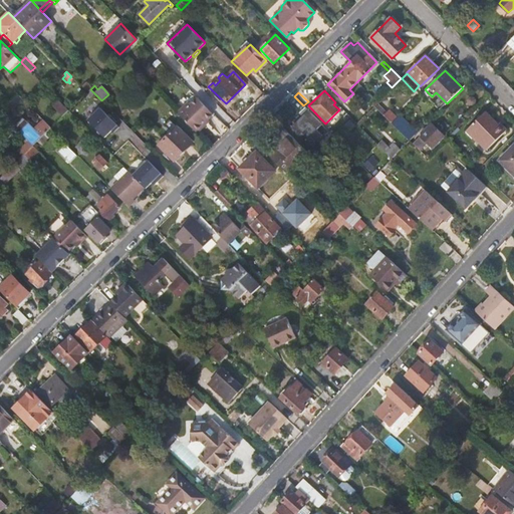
[(186,103),(177,112),(196,133),(205,123),(203,120),(206,117),(212,112),(196,96),(187,105),(186,103)]
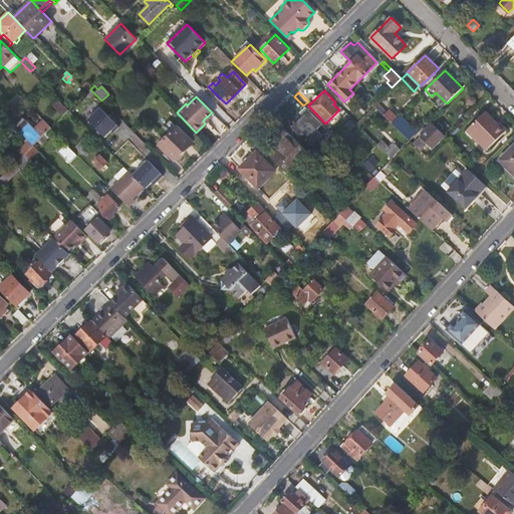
[(52,106),(62,116),(69,110),(58,100),(52,106)]
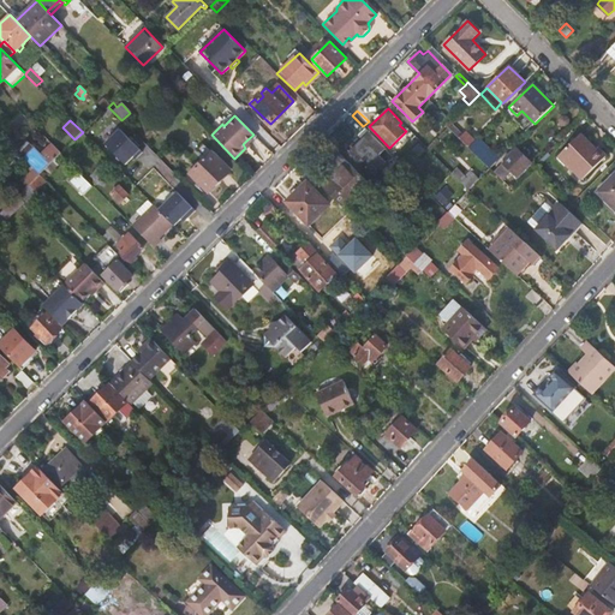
[(114,121),(99,135),(105,142),(120,127),(114,121)]
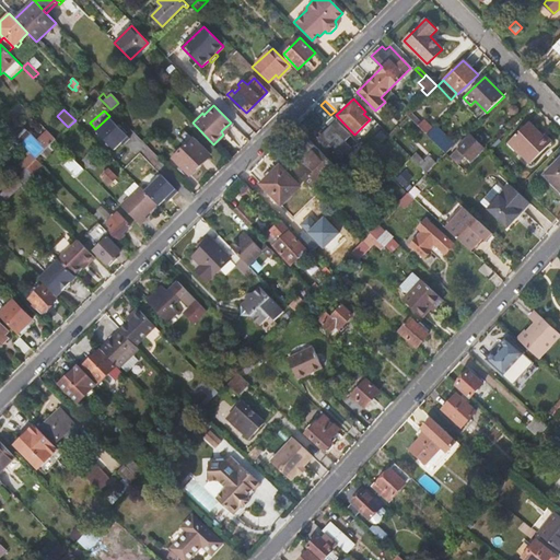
[(343,141),(350,135),(333,117),(327,123),(331,127),(319,139),(339,160),(351,149),(343,141)]
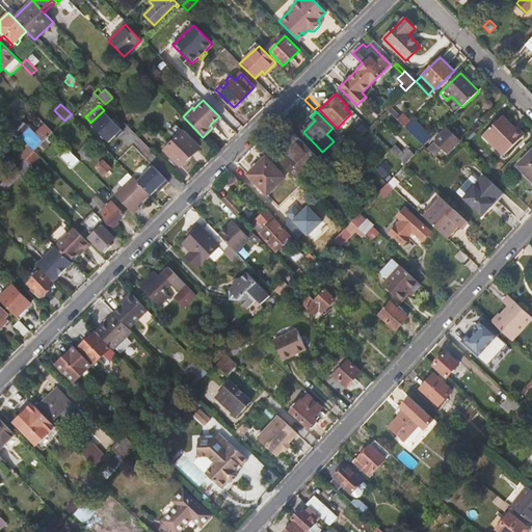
[(123,132),(104,112),(90,125),(108,142),(115,135),(117,137),(123,132)]
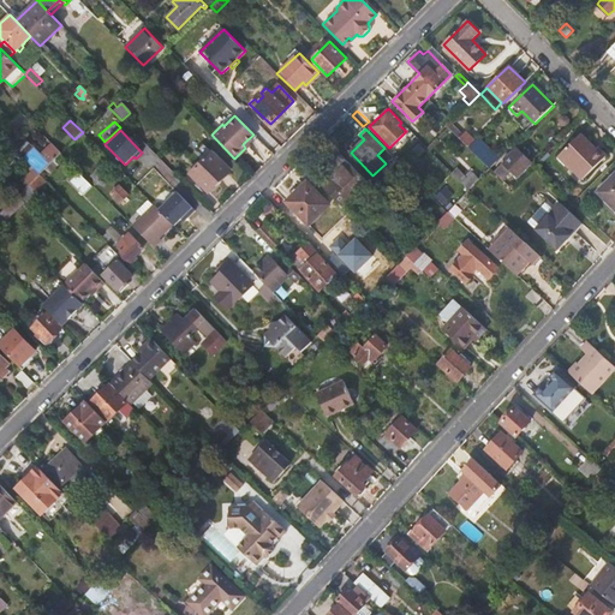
[(466,132),(459,138),(467,147),(475,141),(466,132)]
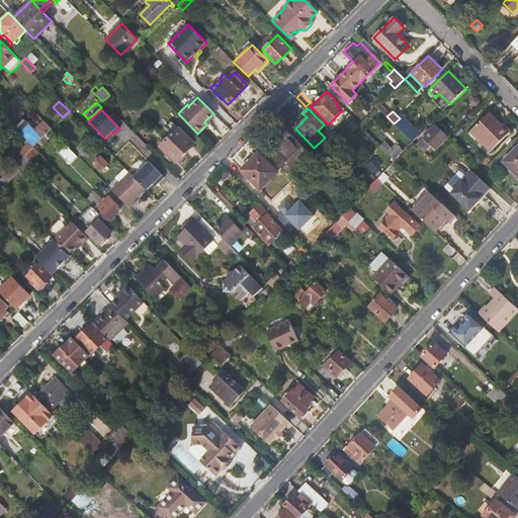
[(491,151),(510,132),(504,125),(502,126),(489,113),(470,131),(491,151)]
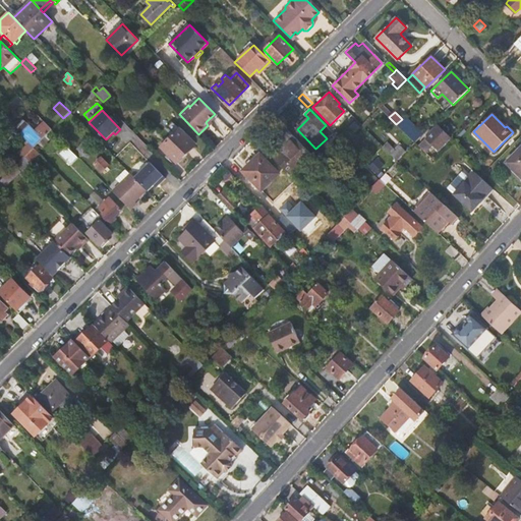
[(406,116),(398,124),(415,140),(423,132),(406,116)]
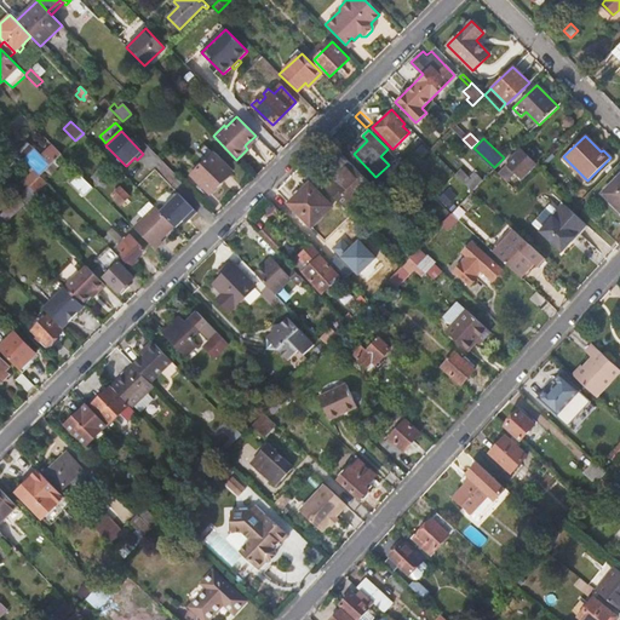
[(23,153),(15,144),(12,148),(21,156),(23,153)]
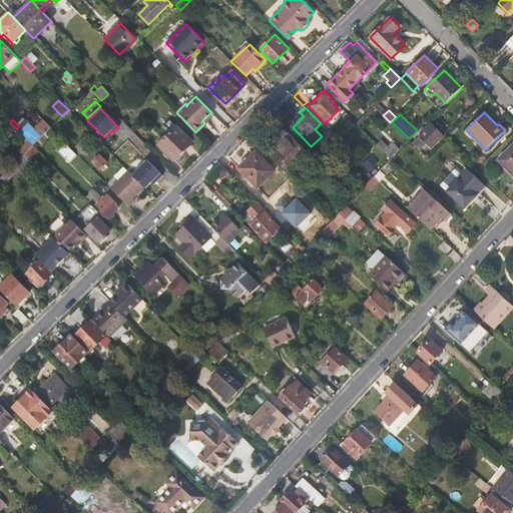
[(51,128),(43,119),(34,127),(31,130),(26,125),(19,132),(24,137),(33,145),(38,140),(44,134),(51,128)]
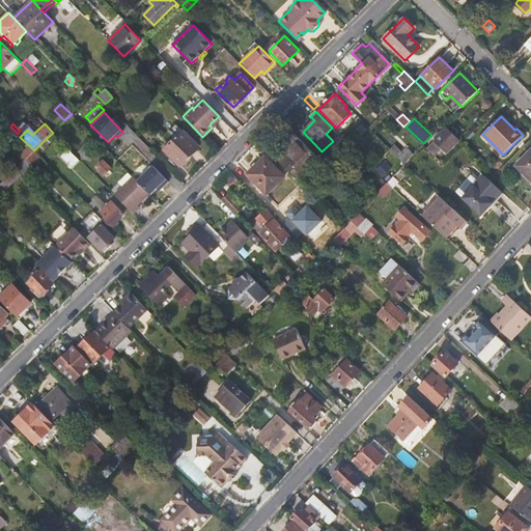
[(373,144),(380,139),(370,130),(368,131),(362,123),(357,129),(373,144)]
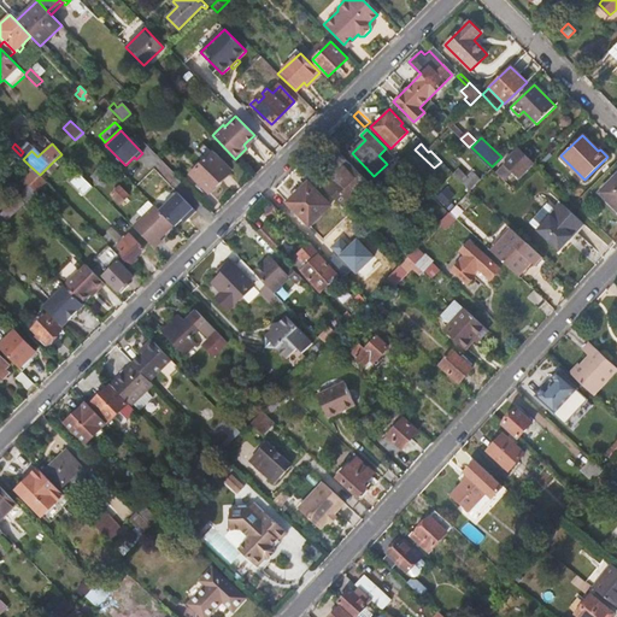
[(518,150),(501,165),(511,175),(513,172),(518,177),(533,164),(518,150)]
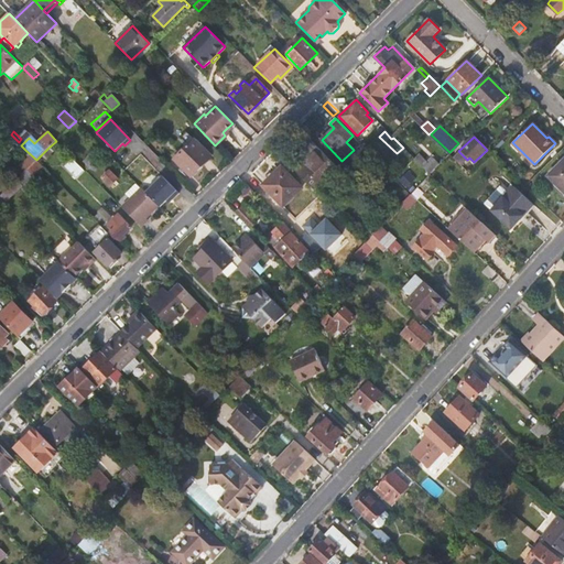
[(194,138),(173,158),(192,176),(213,156),(194,138)]
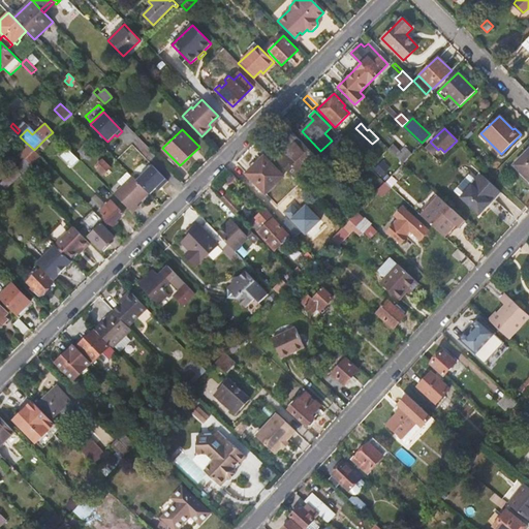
[(292,147),(277,161),(293,178),(315,156),(292,132),(285,138),(292,147)]
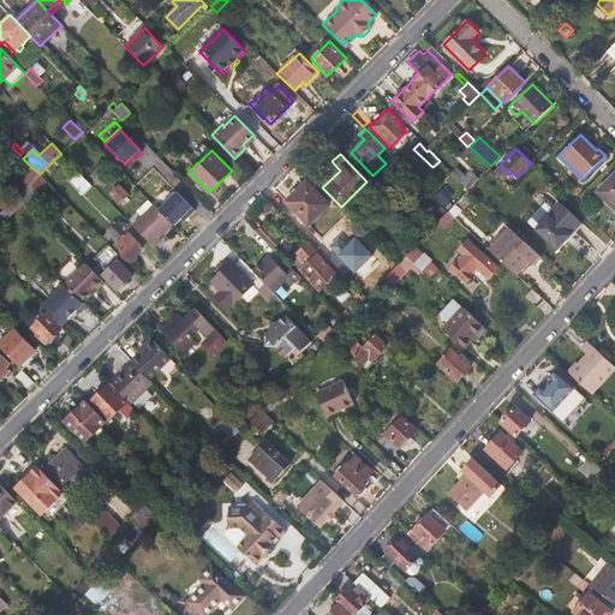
[(58,166),(53,161),(46,168),(51,173),(58,166)]
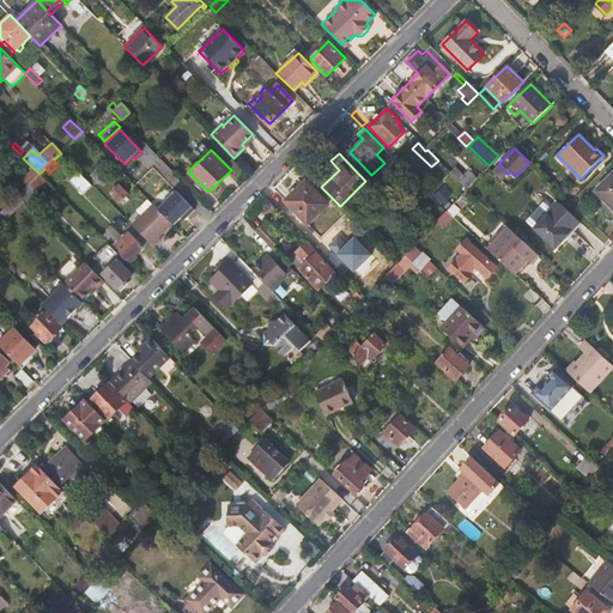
[(439,176),(447,169),(438,161),(431,167),(439,176)]
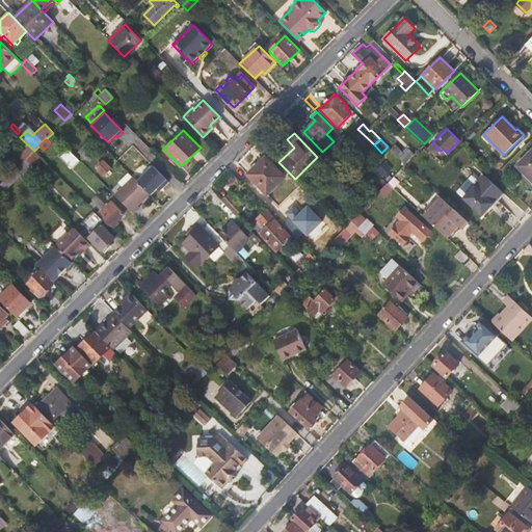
[(437,151),(428,140),(423,145),(432,154),(433,155),(437,151)]
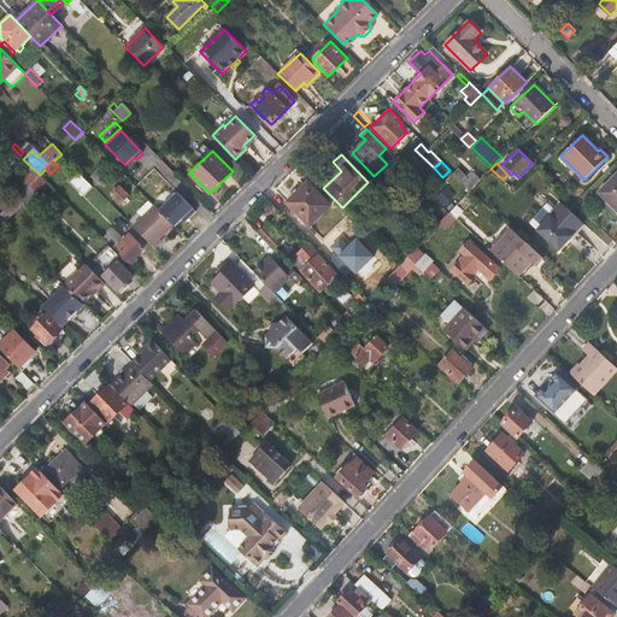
[(97,168),(90,176),(105,186),(110,177),(97,168)]
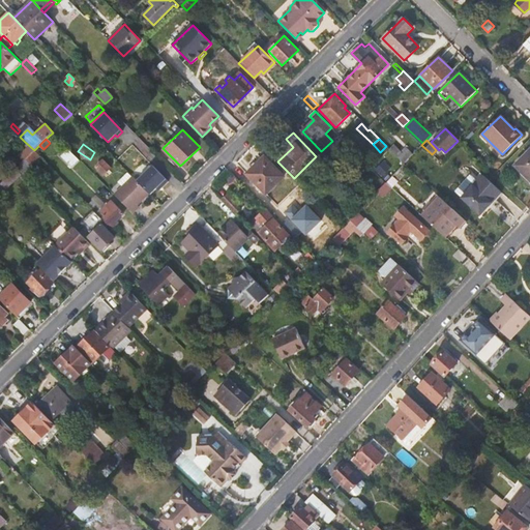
[(394,145),(390,149),(396,156),(401,152),(394,145)]
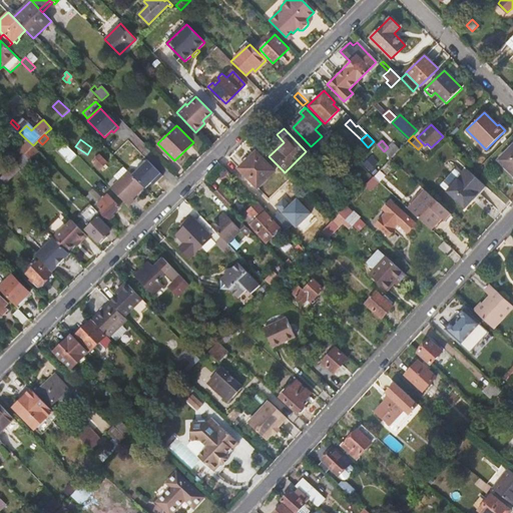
[(388,147),(384,151),(391,158),(400,149),(393,142),(388,147)]
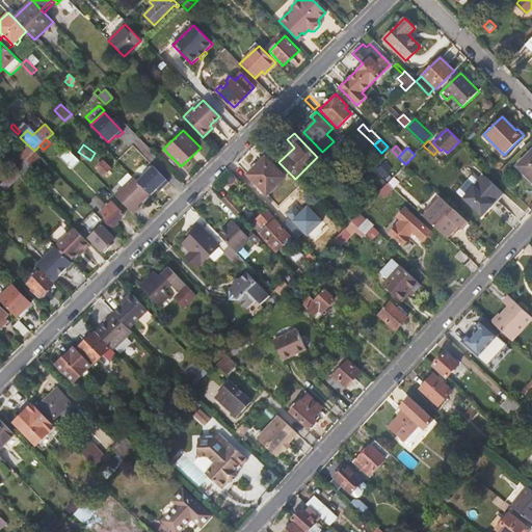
[(531,148),(515,166),(531,181),(531,148)]
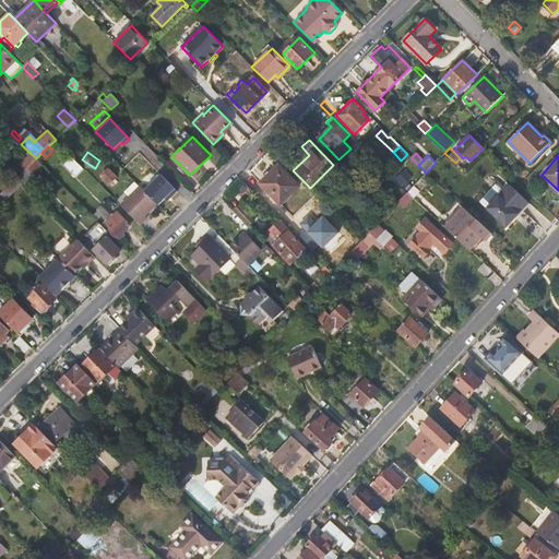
[(32,175),(42,165),(36,158),(26,168),(26,169),(18,178),(26,187),(36,178),(32,175)]
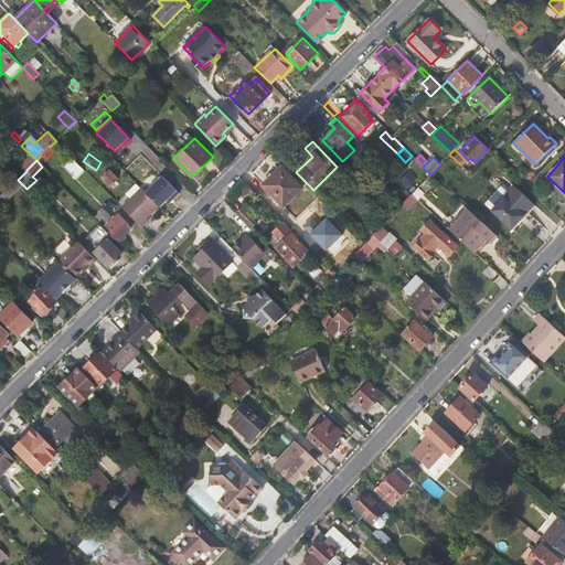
[(74,160),(65,168),(77,179),(85,171),(74,160)]
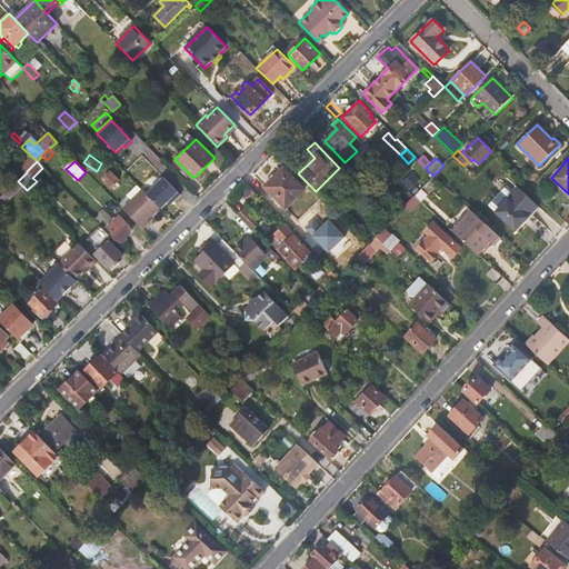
[(269,190),(276,198),(286,208),(305,189),(283,167),(265,186),(269,190)]
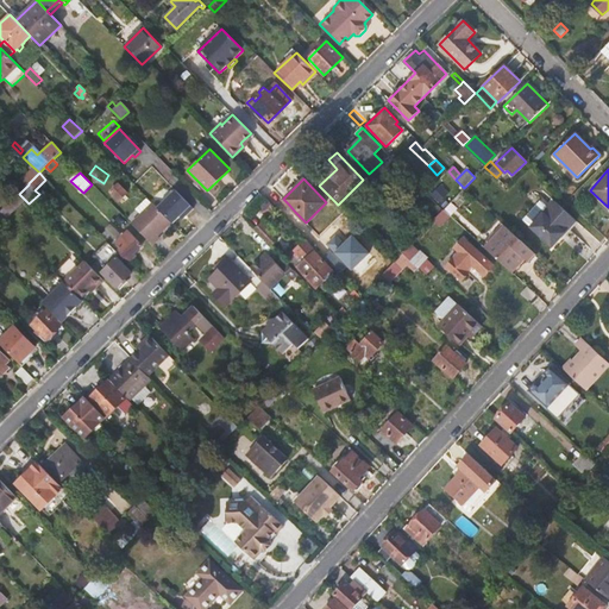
[(117,183),(110,190),(119,200),(127,193),(117,183)]
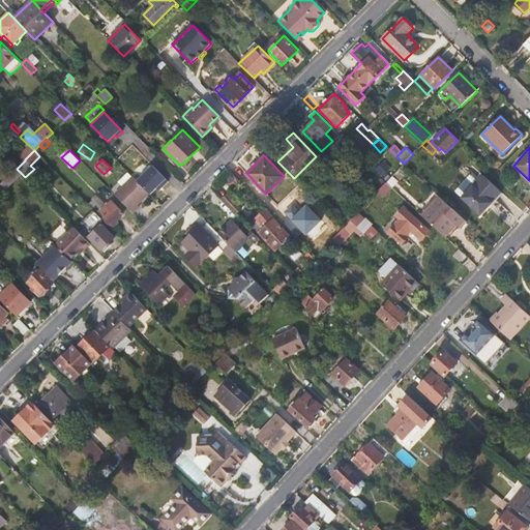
[(6,167),(11,173),(16,169),(10,163),(6,167)]
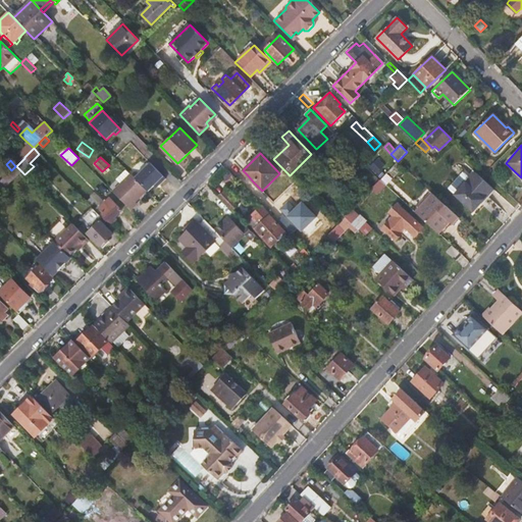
[(150,163),(135,178),(147,190),(148,192),(158,181),(160,185),(165,178),(150,163)]
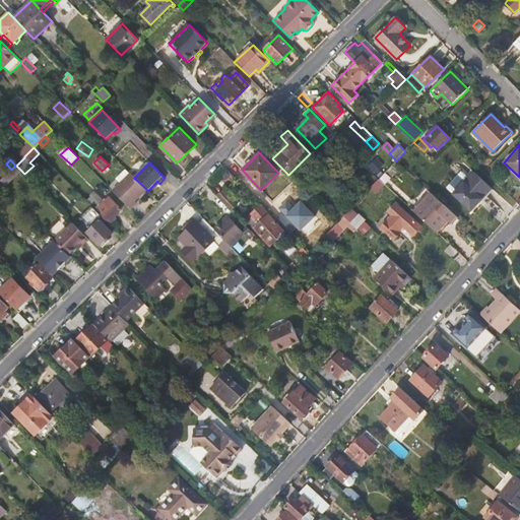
[(0,186),(2,189),(20,171),(15,166),(11,170),(0,180),(0,186)]
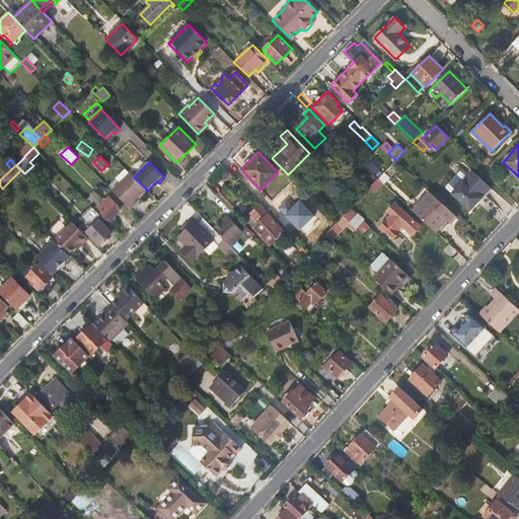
[(113,191),(130,208),(137,202),(135,200),(146,189),(134,177),(130,173),(126,168),(116,178),(120,182),(113,191)]
